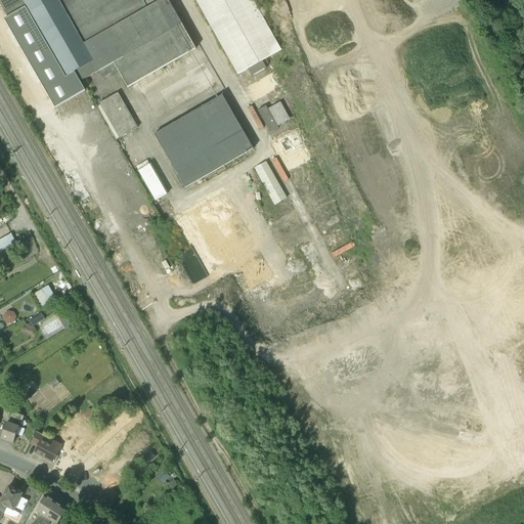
[(23,2),(20,0),(0,0),(0,2),(5,12),(23,2)]
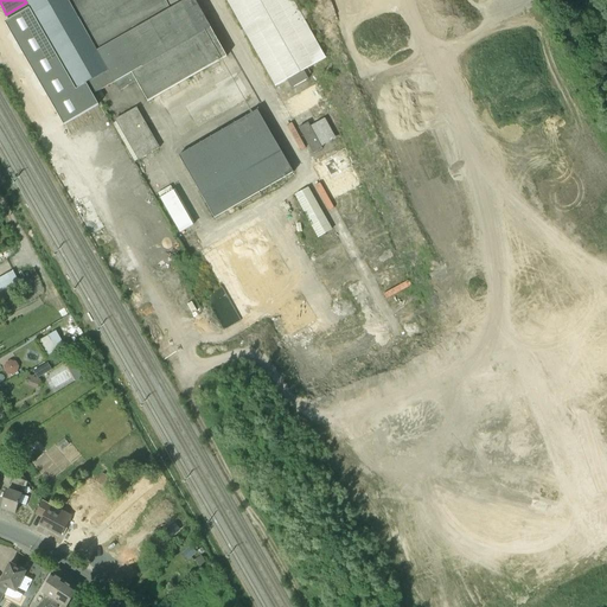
[(147,102),(227,57),(193,0),(24,0),(26,2),(76,90),(89,82),(95,94),(115,83),(120,91),(135,82),(147,102)]
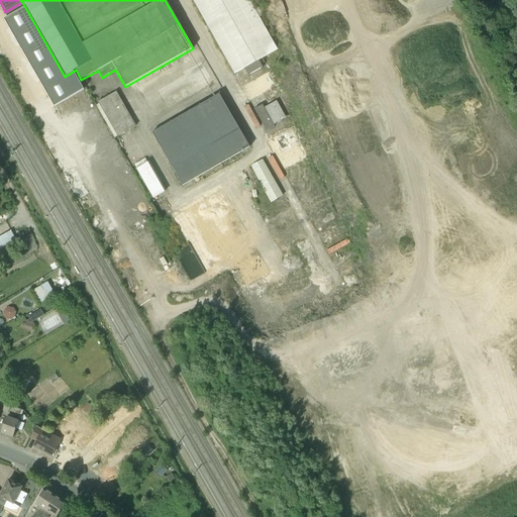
[(189,0),(231,76),(275,53),(256,19),(262,17),(251,0),(247,2),(246,0),(189,0)]
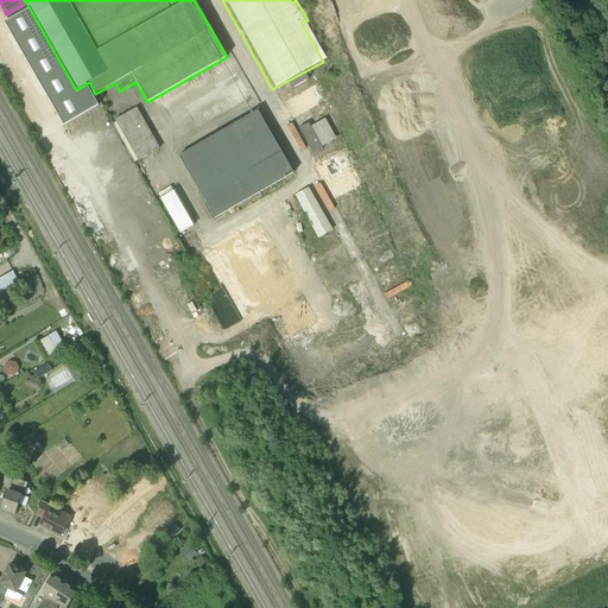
[(76,92),(29,10),(4,24),(63,126),(99,107),(87,86),(76,92)]
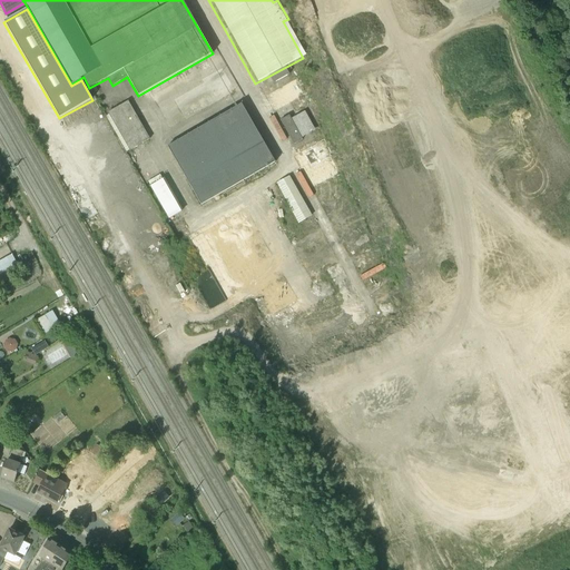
[(304,92),(297,79),(268,94),(274,107),(304,92)]
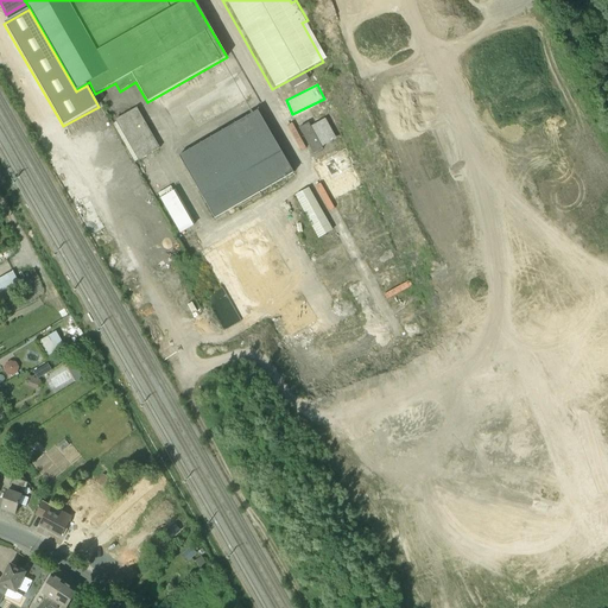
[(138,162),(160,149),(137,108),(115,120),(138,162)]
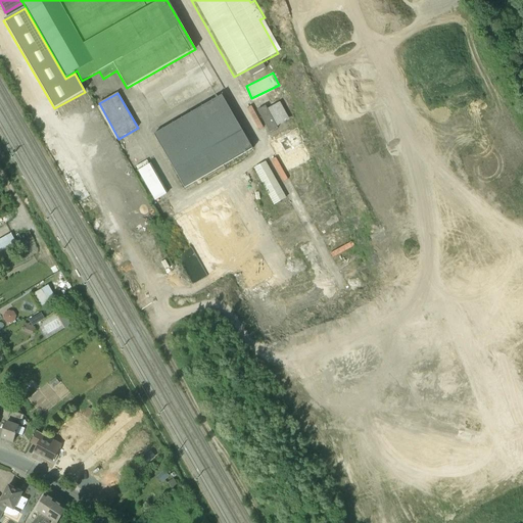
[(222,96),(153,135),(185,188),(252,149),(222,96)]
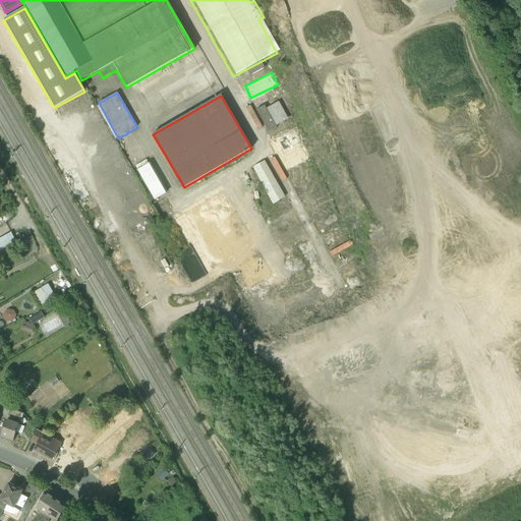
[(251,102),(269,132),(276,128),(259,98),(251,102)]
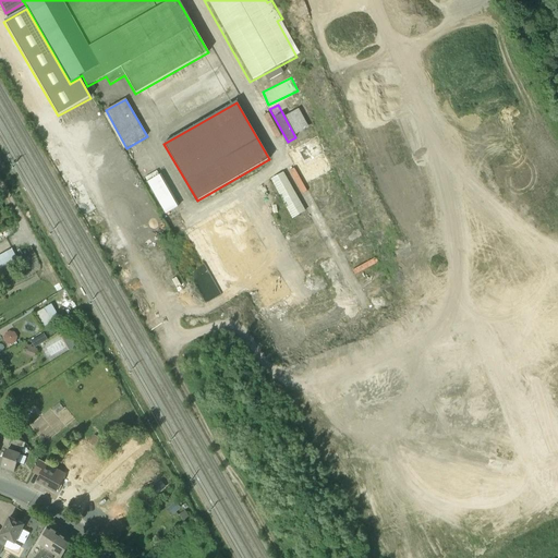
[(296,148),(303,161),(323,152),(316,138),(296,148)]
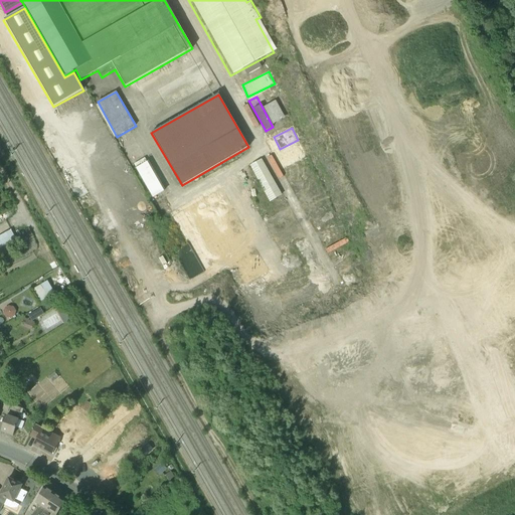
[(107,156),(113,165),(124,159),(118,149),(107,156)]
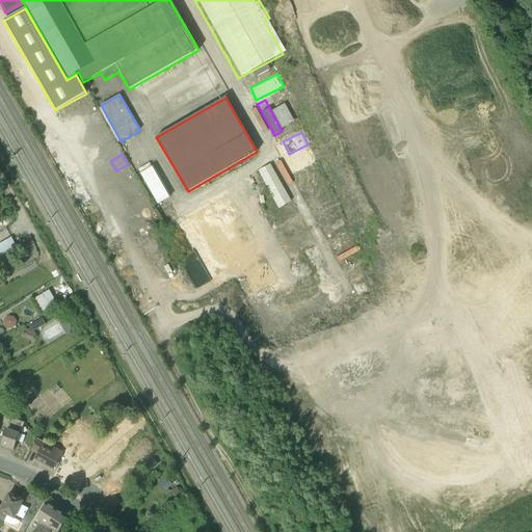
[(123,185),(136,176),(128,164),(114,174),(123,185)]
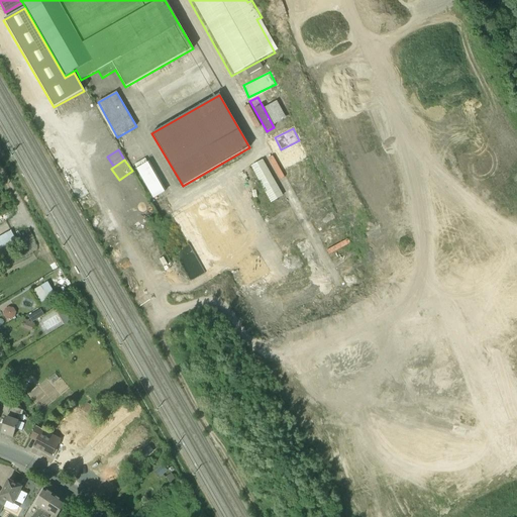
[(283,196),(263,161),(250,167),(271,203),(283,196)]
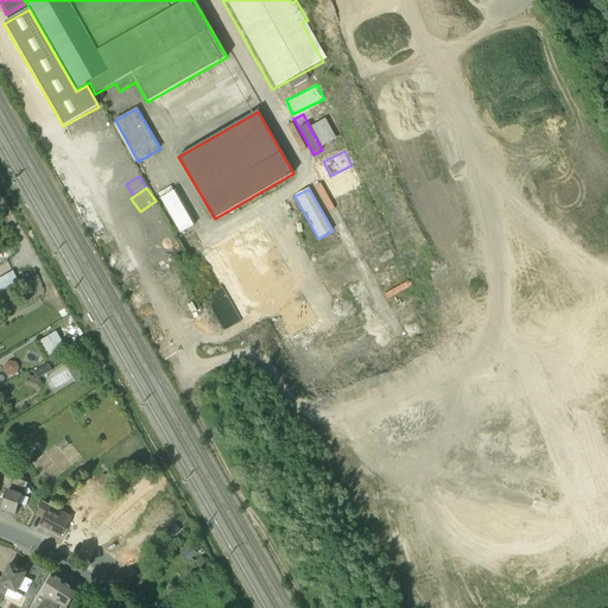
[(175,190),(160,198),(181,234),(195,226),(175,190)]
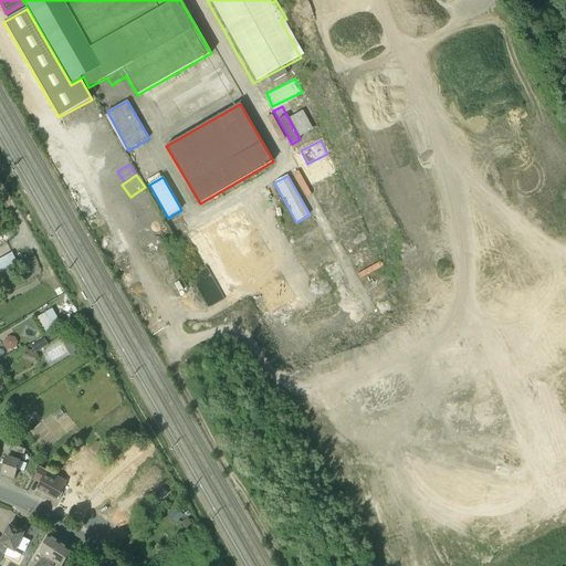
[(0,269),(16,263),(11,252),(0,257),(0,269)]
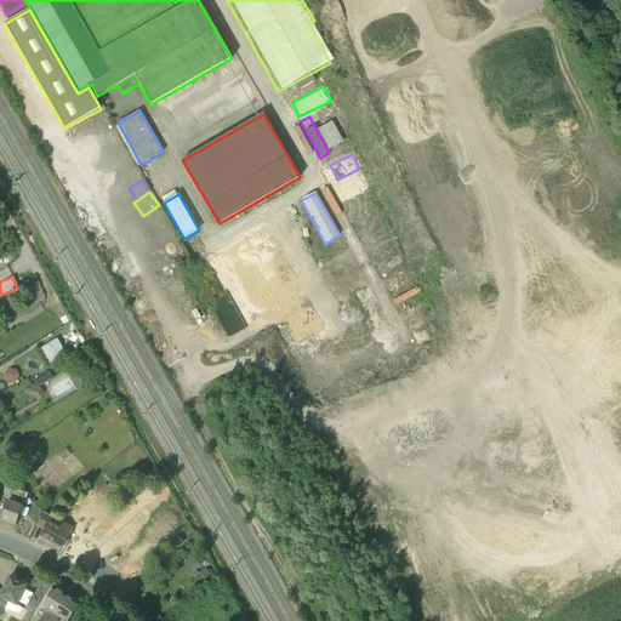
[(434,318),(422,286),(394,297),(406,329),(434,318)]
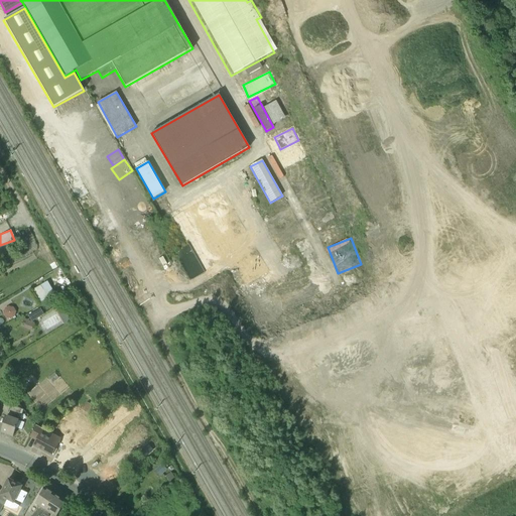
[(47,281),(33,290),(41,302),(54,294),(47,281)]
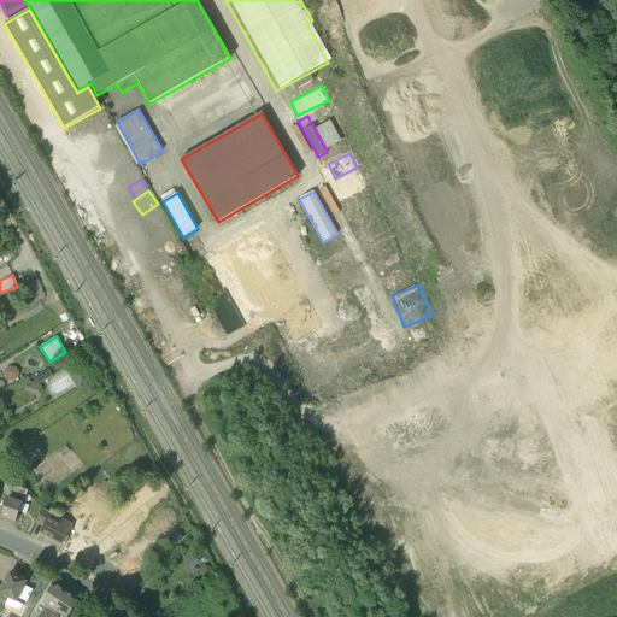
[(9,381),(16,381),(19,374),(16,368),(9,368),(5,375),(9,381)]
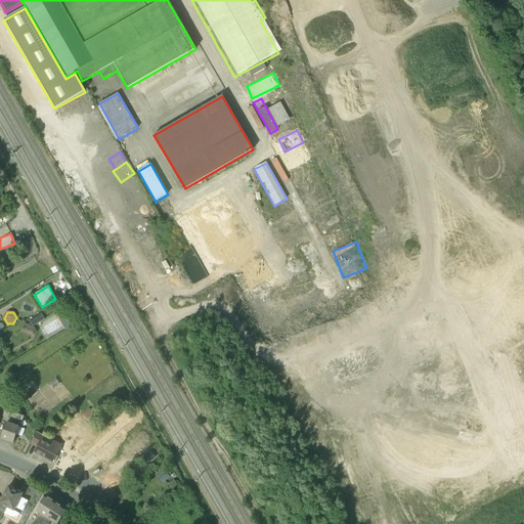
[(72,324),(63,312),(56,317),(63,330),(72,324)]
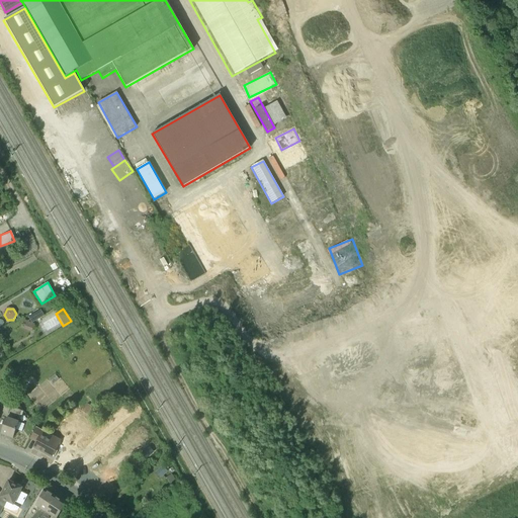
[(21,329),(31,333),(35,325),(32,324),(44,317),(40,311),(28,318),(31,323),(24,320),(21,329)]
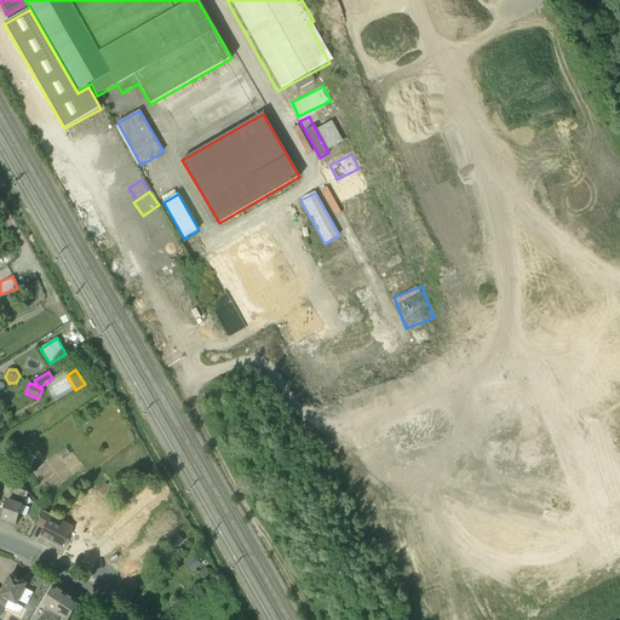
[(36,460),(28,468),(34,474),(42,466),(36,460)]
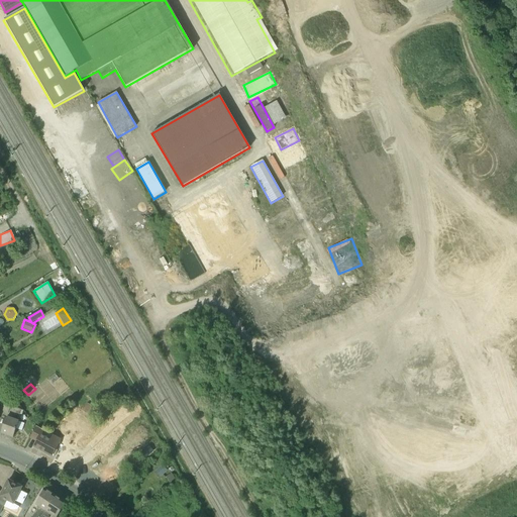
[(2,411),(8,413),(13,401),(3,392),(0,399),(0,402),(4,404),(2,411)]
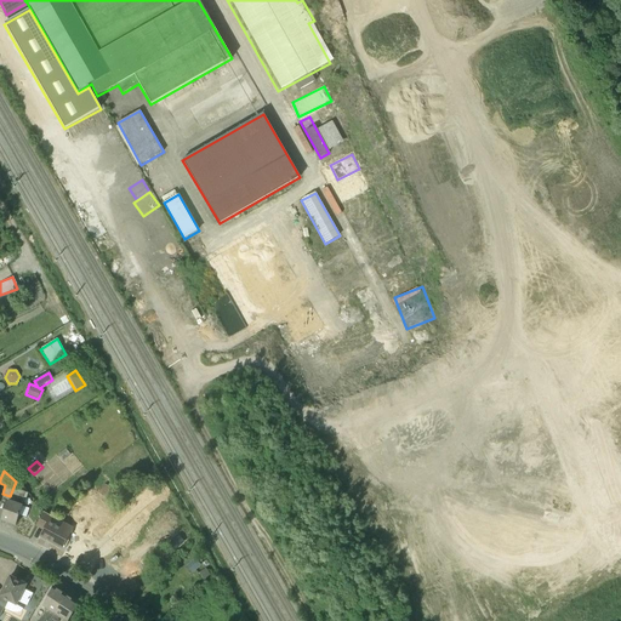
[(16,482),(10,496),(1,522),(15,527),(22,506),(27,491),(16,482)]
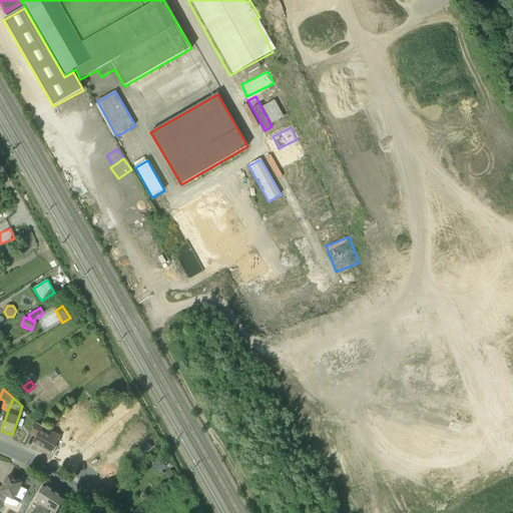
[(86,401),(81,408),(87,412),(92,404),(86,401)]
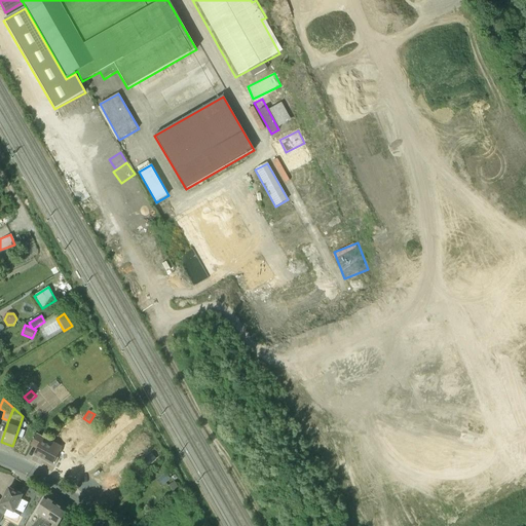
[(45,439),(37,434),(31,445),(37,449),(34,454),(52,464),(62,448),(53,443),(50,447),(42,443),(45,439)]
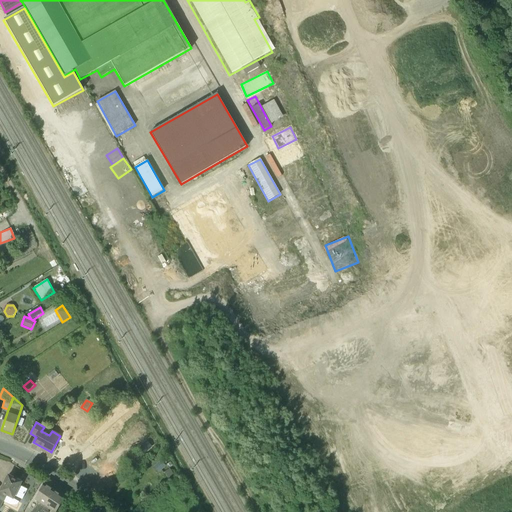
[(160,461),(153,468),(158,473),(165,466),(160,461)]
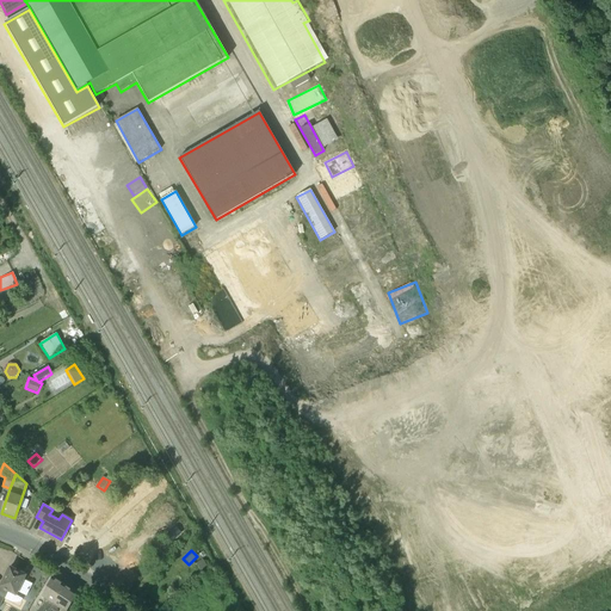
[(203,560),(196,565),(199,571),(207,566),(203,560)]
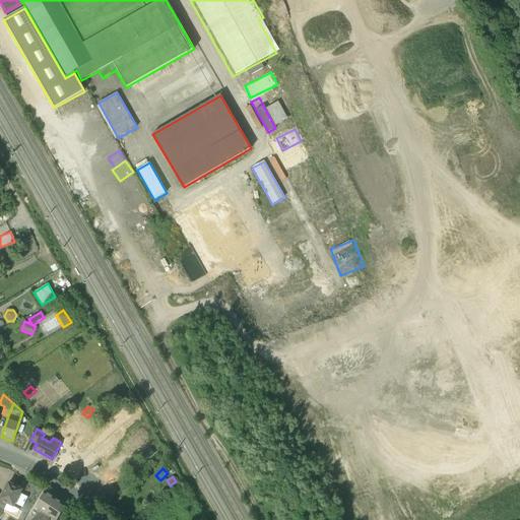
[(6,505),(13,508),(17,500),(21,491),(8,483),(4,493),(0,500),(0,516),(3,510),(4,511),(6,505)]
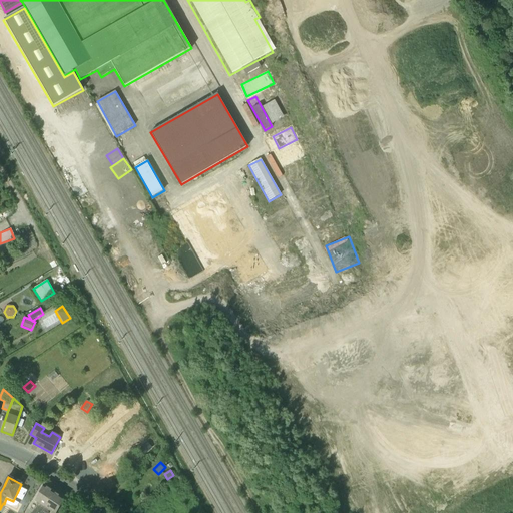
[(32,512),(40,512),(45,508),(55,493),(44,486),(34,502),(38,504),(36,507),(37,507),(32,512)]
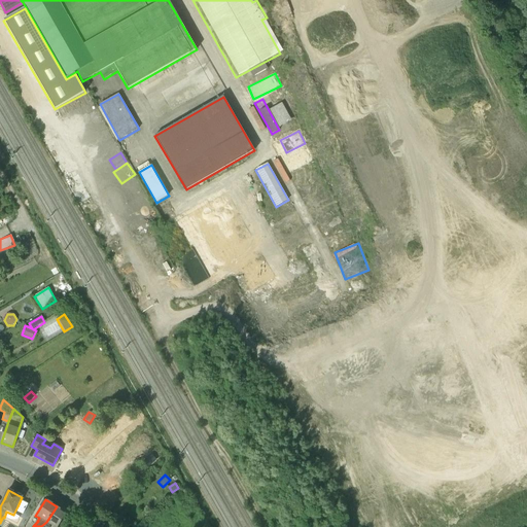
[(49,526),(50,525),(53,526),(58,526),(67,514),(57,506),(46,522),(41,526),(49,526)]
